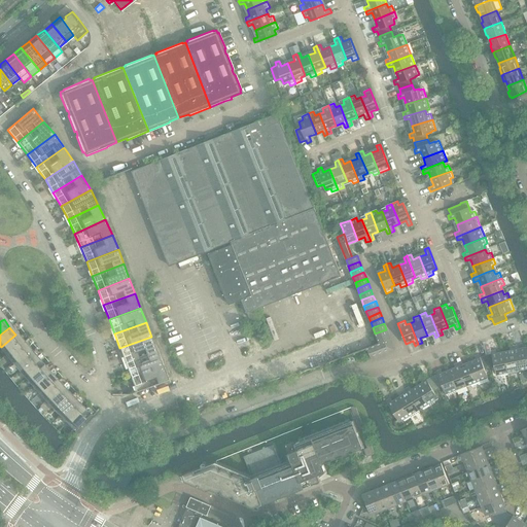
[(390,338),(386,329),(375,334),(379,343),(384,340),(390,338)]
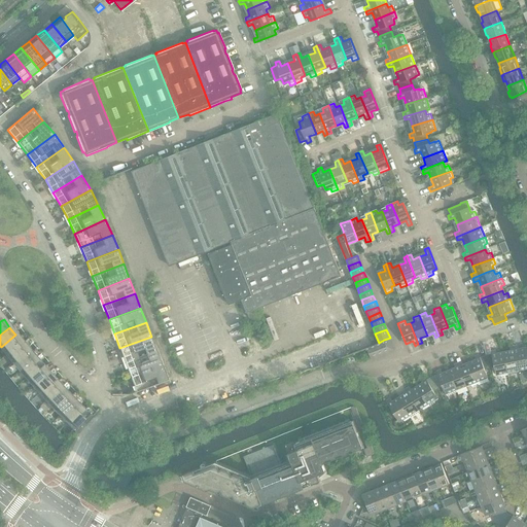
[(6,355),(22,343),(15,335),(1,347),(6,355)]
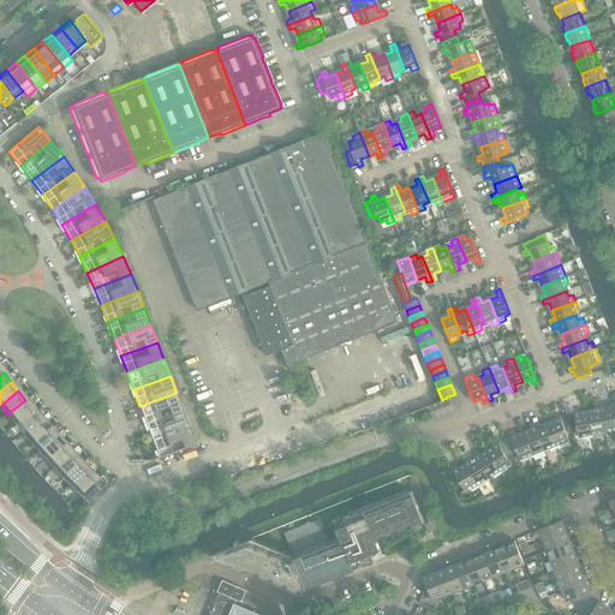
[(183,410),(177,393),(139,406),(147,423),(183,410)]
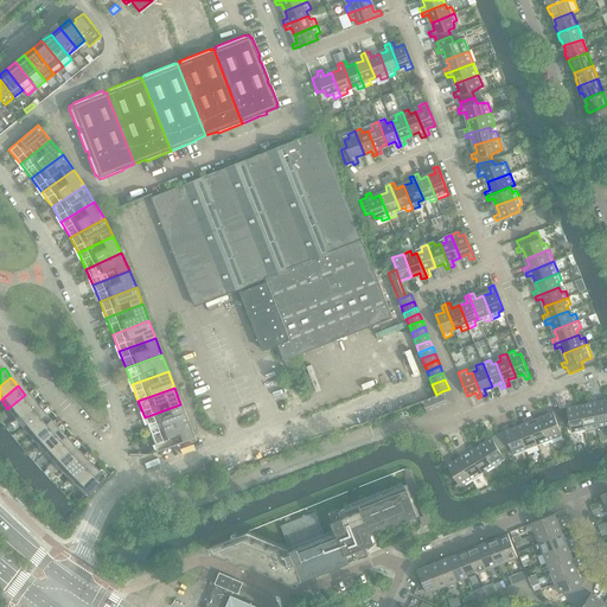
[(454,403),(449,389),(442,391),(448,406),(454,403)]
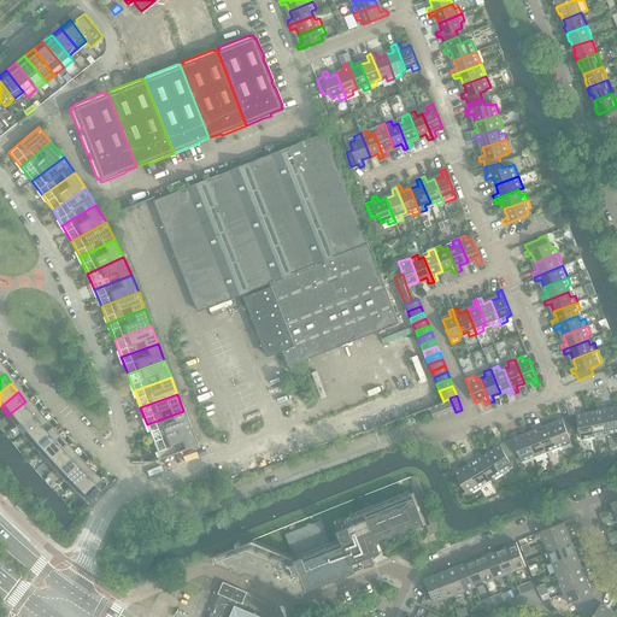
[(456,412),(450,398),(444,401),(448,415),(456,412)]
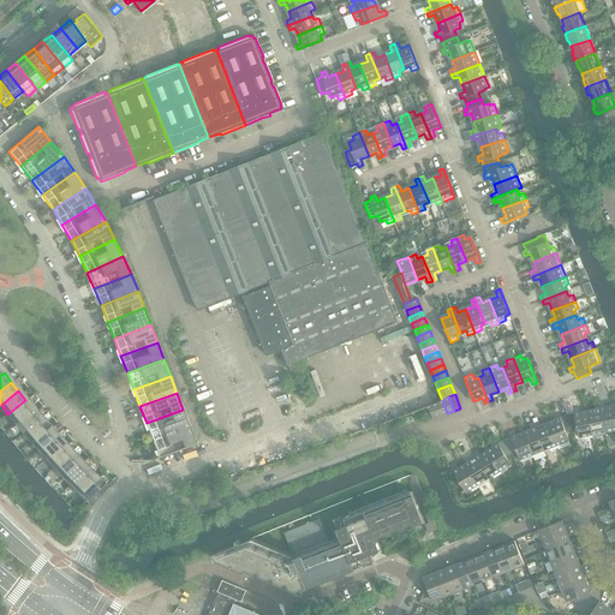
[(16,423),(33,408),(25,400),(7,415),(16,423)]
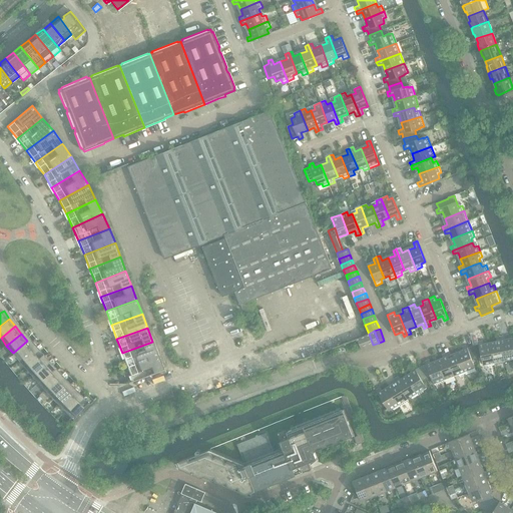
[(373,345),(369,334),(363,336),(368,348),(373,345)]
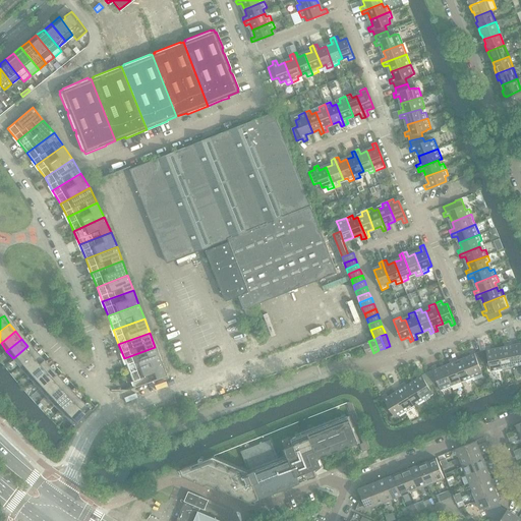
[(373,353),(368,341),(362,344),(366,355),(373,353)]
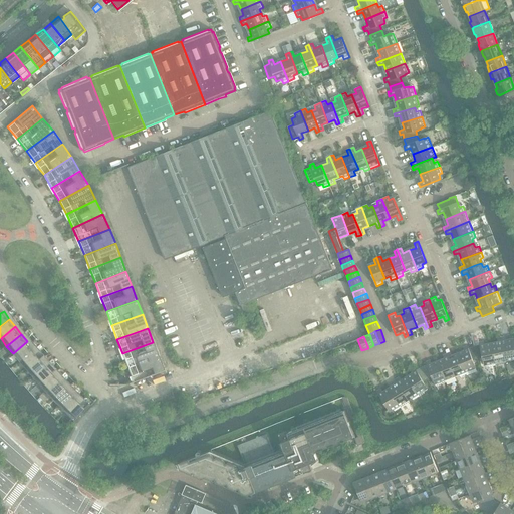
[(505,359),(501,337),(497,338),(498,343),(491,345),(495,365),(502,363),(501,360),(505,359)]
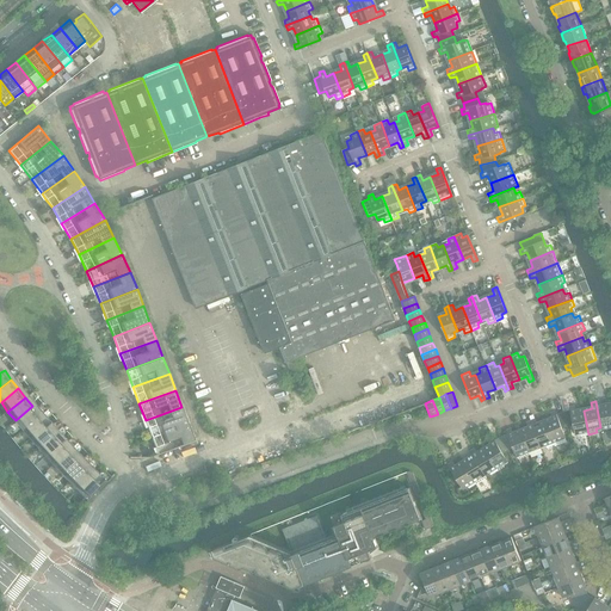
[(610,430),(610,414),(609,405),(600,407),(599,401),(596,401),(600,427),(605,426),(606,431),(610,430)]
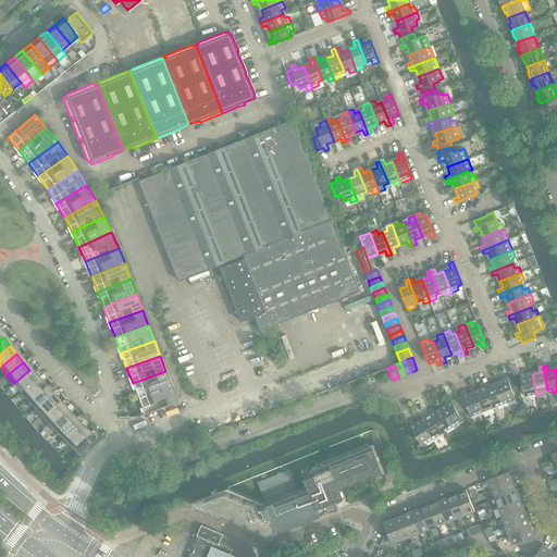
[(21,392),(36,379),(33,374),(29,370),(14,383),(21,392)]
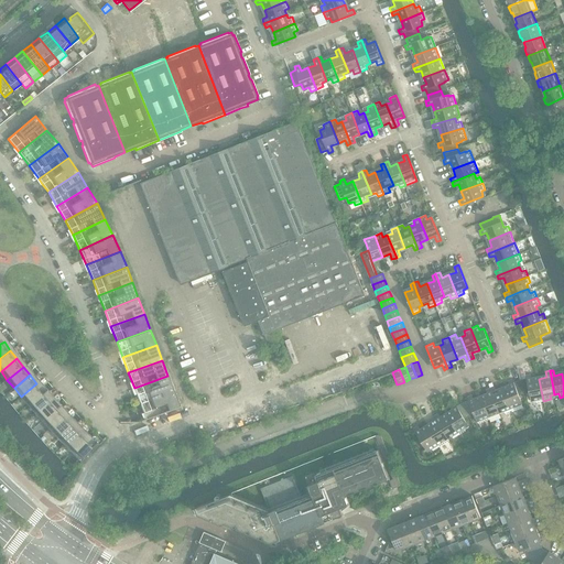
[(543,401),(539,379),(531,380),(530,375),(525,376),(527,379),(520,380),(524,394),(529,392),(531,399),(535,399),(537,402),(543,401)]
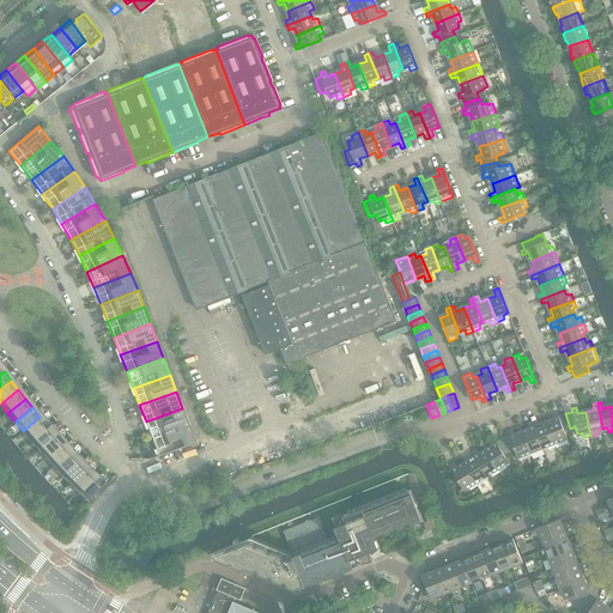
[(189,425),(182,408),(146,422),(152,438),(189,425)]
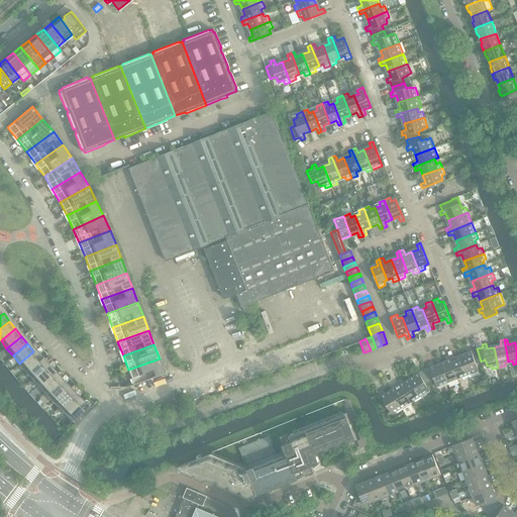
[(476,363),(481,362),(477,348),(471,350),(470,347),(466,349),(468,354),(461,356),(469,376),(475,374),(474,370),(478,368),(476,363)]
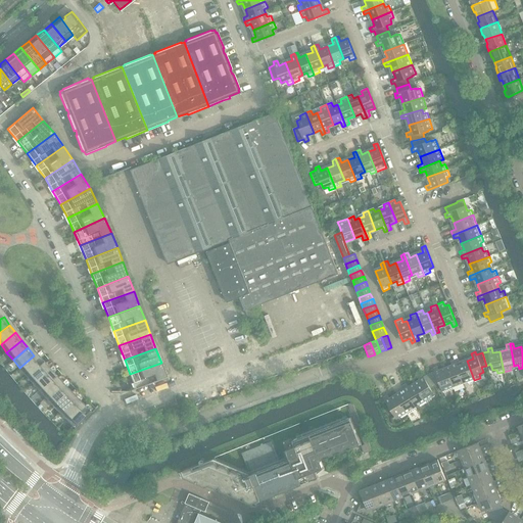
[(27,375),(41,363),(34,355),(19,368),(27,375)]
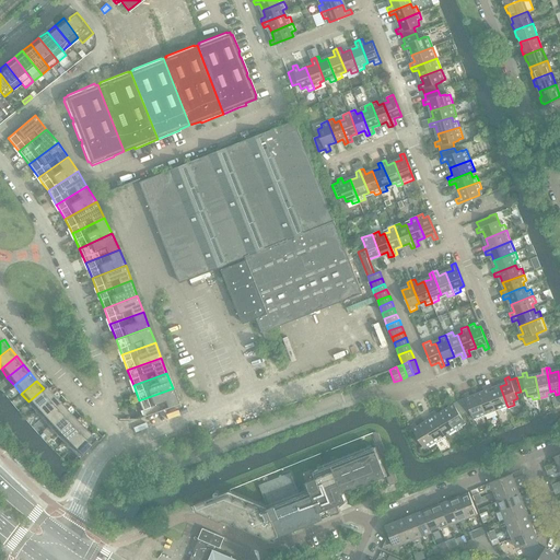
[(508,407),(500,386),(492,389),(490,384),(487,385),(494,407),(499,406),(501,410),(508,407)]
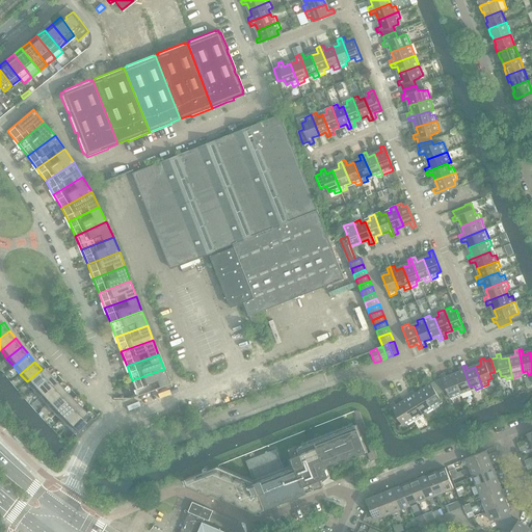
[(470,387),(462,366),(458,368),(460,373),(453,375),(461,395),(468,393),(467,389),(470,387)]
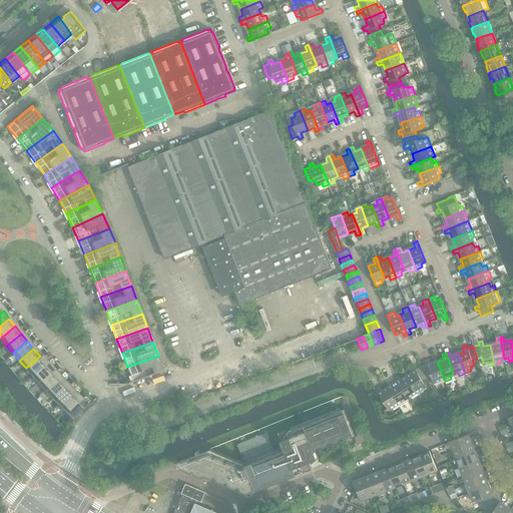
[(32,376),(46,363),(40,356),(26,368),(32,376)]
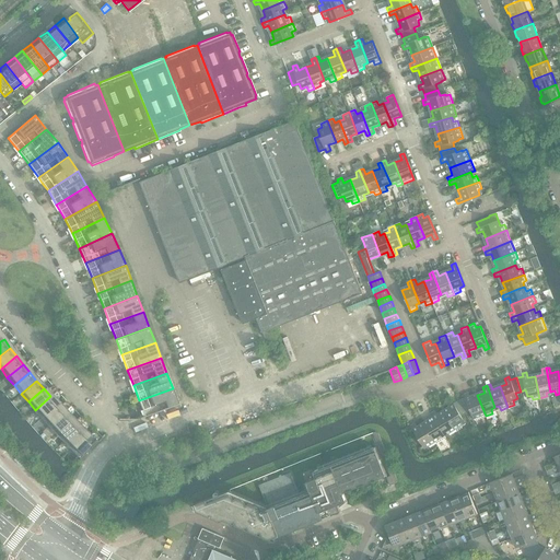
[(178,404),(173,388),(139,400),(146,417),(178,404)]
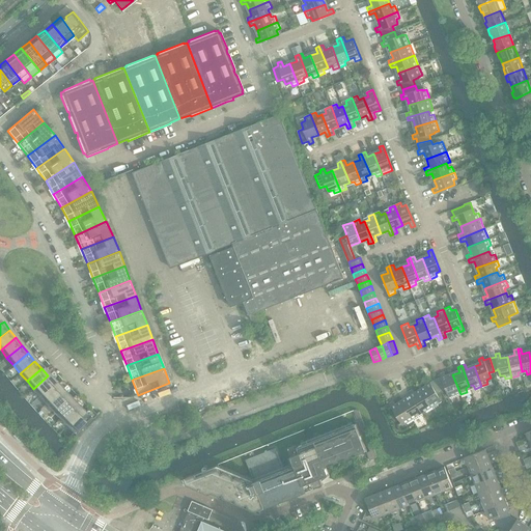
[(460,394),(452,374),(446,378),(444,372),(440,374),(441,376),(436,380),(442,391),(446,389),(448,395),(452,393),(453,397),(460,394)]
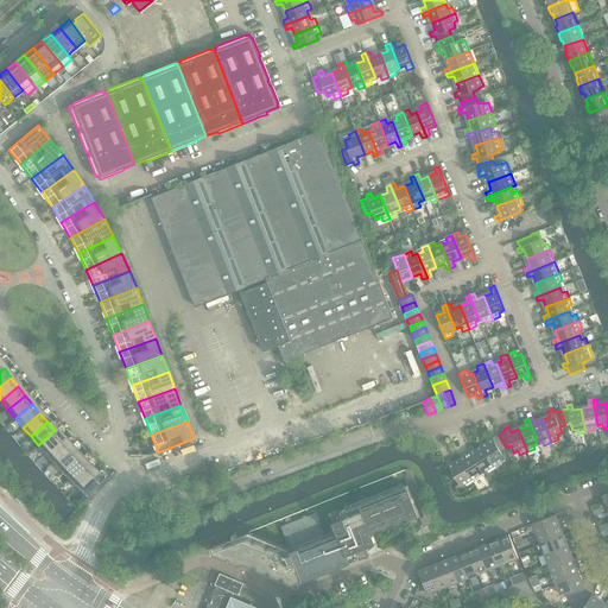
[(45,454),(62,438),(56,431),(55,430),(38,445),(45,454)]
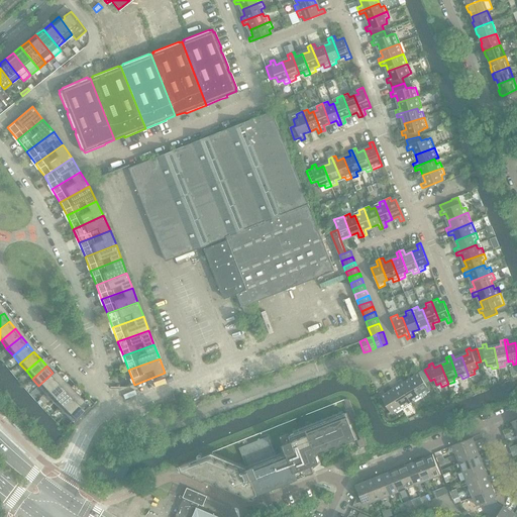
[(428,388),(425,384),(430,381),(424,370),(423,370),(418,373),(417,370),(413,372),(416,377),(410,381),(421,398),(426,395),(424,391),(428,388)]
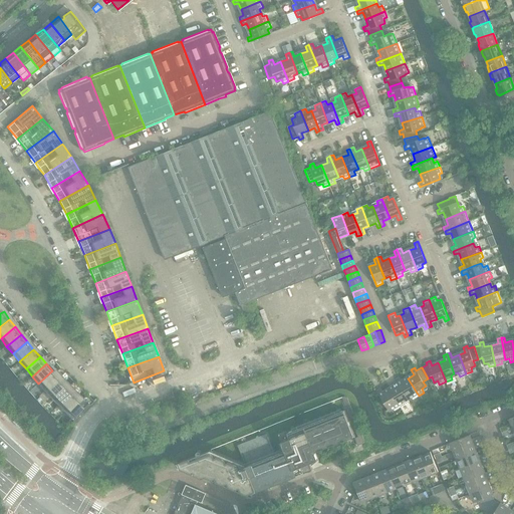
[(45,391),(59,377),(52,370),(38,383),(45,391)]
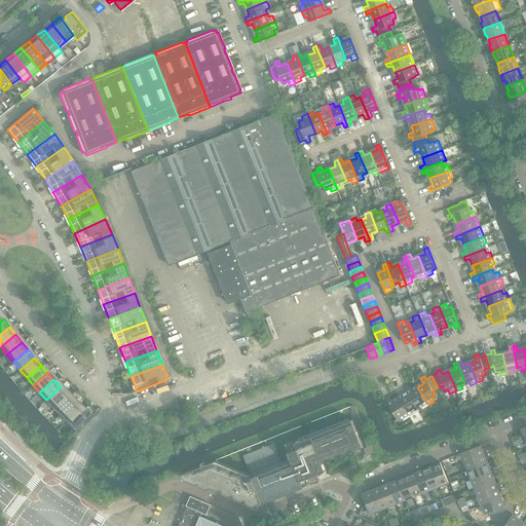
[(53,407),(67,393),(61,386),(46,400),(53,407)]
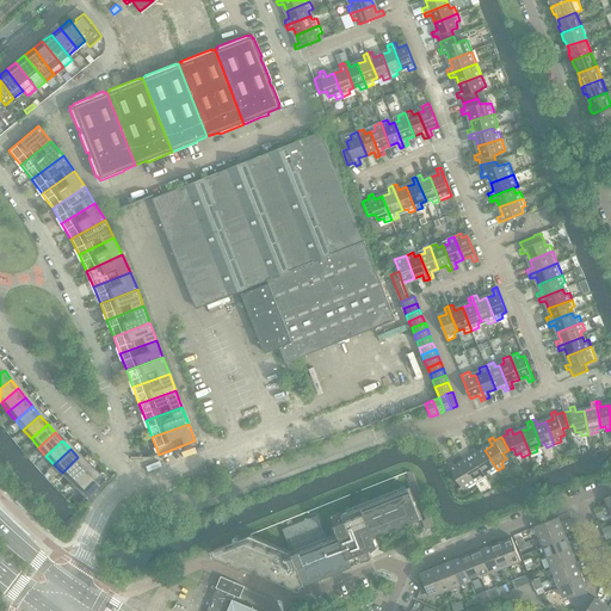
[(498,470),(485,450),(477,454),(474,449),(470,451),(483,473),(488,470),(491,475),(498,470)]
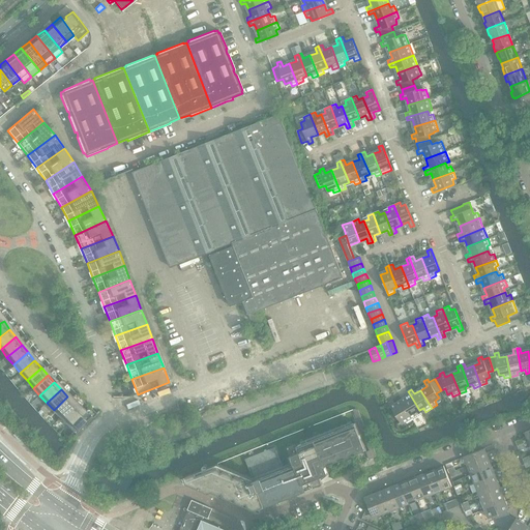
[(419,410),(408,391),(405,393),(407,398),(401,402),(412,420),(418,416),(416,412),(419,410)]
